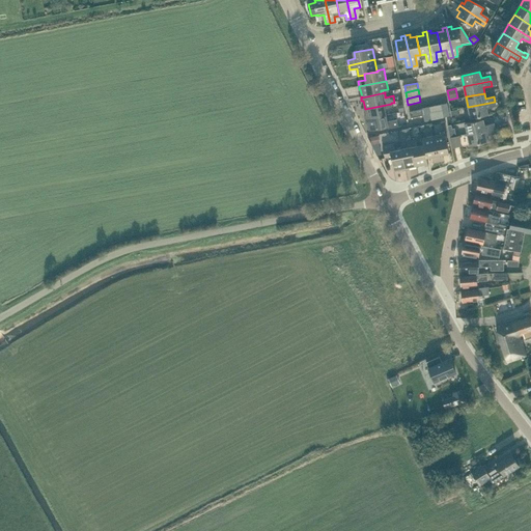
[(496,106),(495,102),(468,107),(470,118),(488,114),(487,108),(496,106)]
